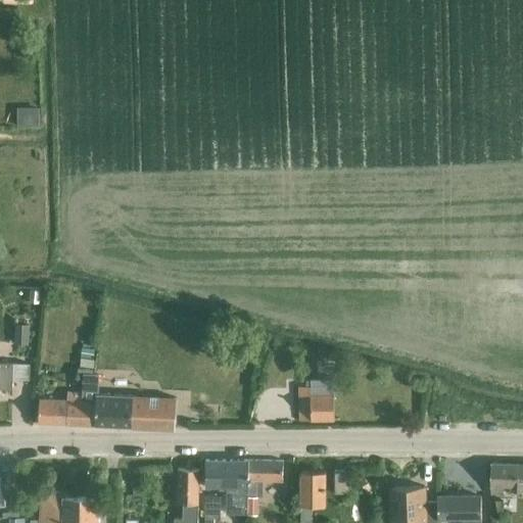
[(39,106),(18,106),(18,125),(39,125),(39,106)]
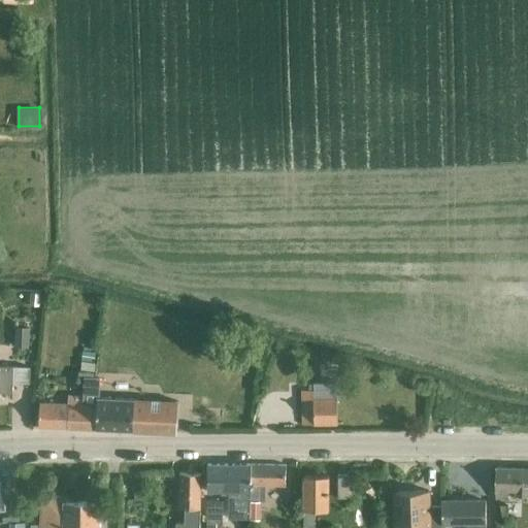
[(29,327),(14,326),(13,347),(28,348),(29,327)]
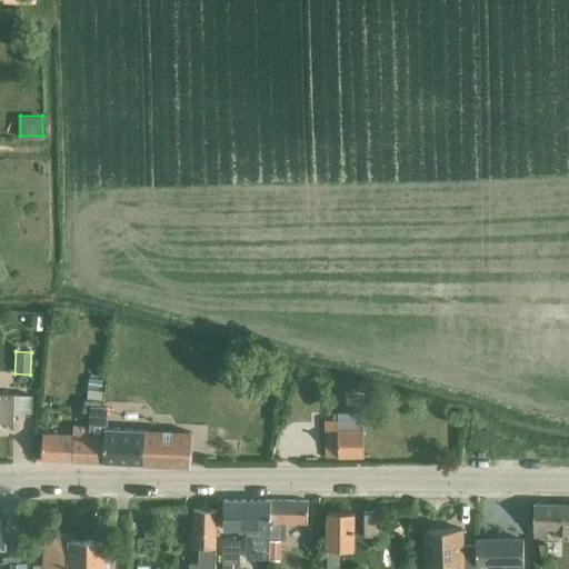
[(90,378),(89,390),(102,390),(102,379),(90,378)]
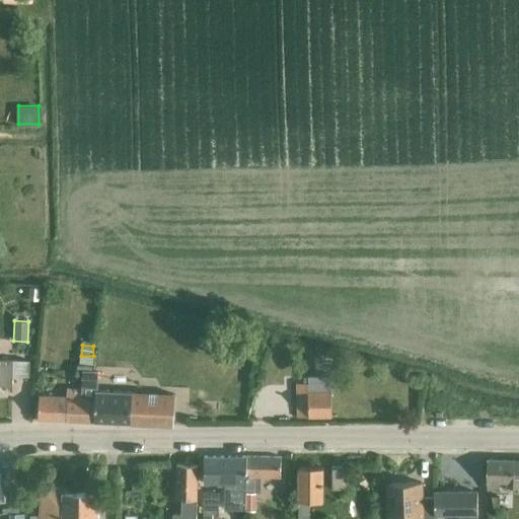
[(0,385),(12,386),(13,381),(25,381),(25,360),(0,359),(0,385)]
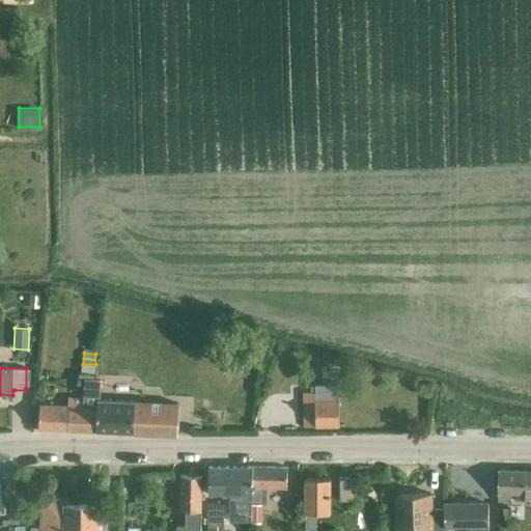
[(112,391),(128,391),(127,376),(112,376),(112,391)]
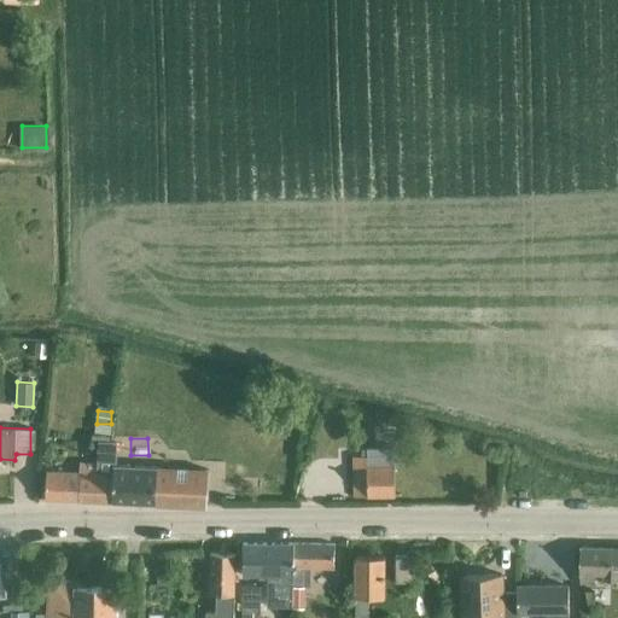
[(98,464),(95,502),(207,507),(209,471),(116,466),(117,442),(98,442),(97,464),(98,464)]
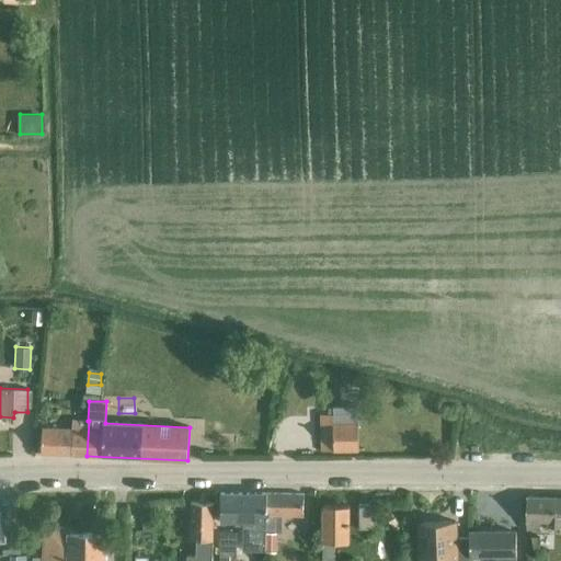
[(333,414),(321,415),(321,424),(321,451),(359,450),(358,423),(362,423),(362,405),(333,405),(333,414)]
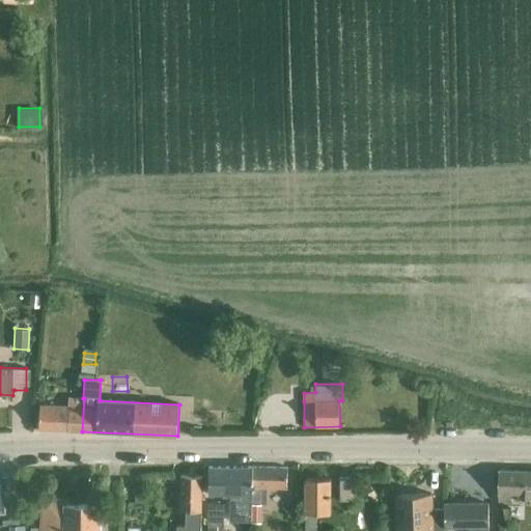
[(40,406),(39,429),(82,431),(84,398),(83,398),(70,397),(68,407),(40,406)]
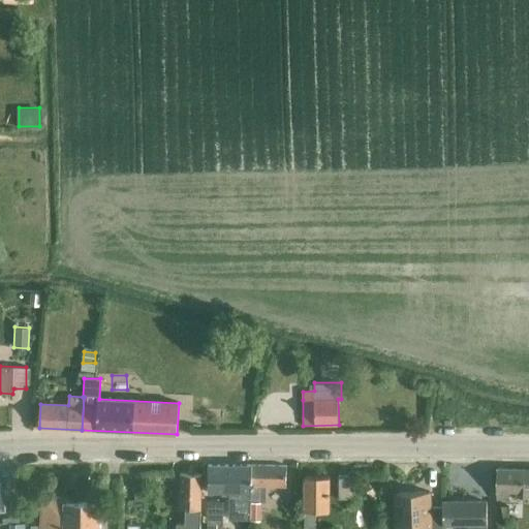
[(251,465),(209,465),(209,474),(209,492),(228,492),(228,520),(250,520),(251,502),(251,465)]
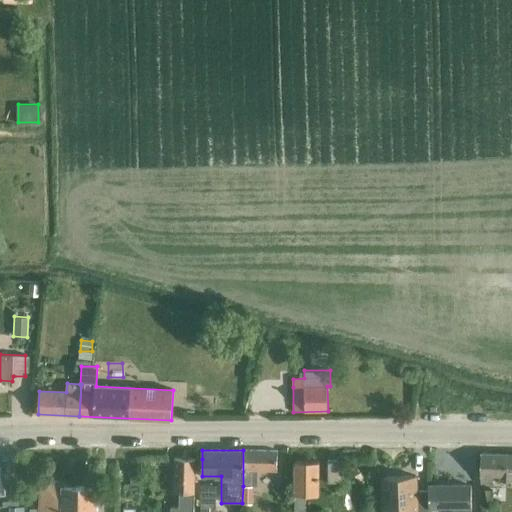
[(243,450),(243,486),(252,486),(252,470),(277,472),(278,451),(243,450)]
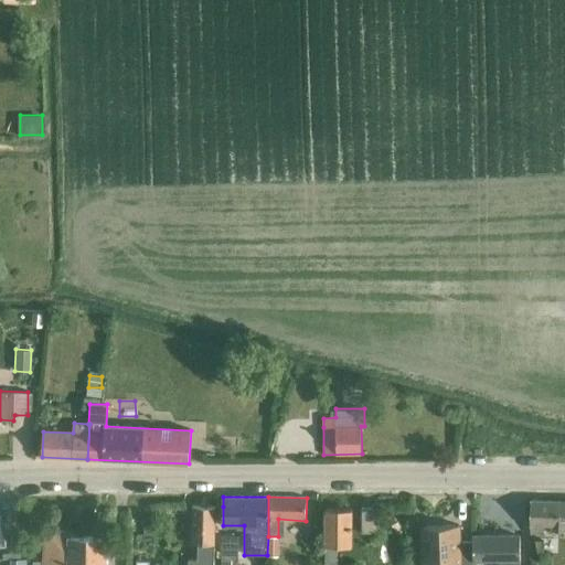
[(564,535),(564,501),(531,500),(530,525),(531,525),(531,534),(544,534),(544,526),(558,526),(558,536),(564,535)]
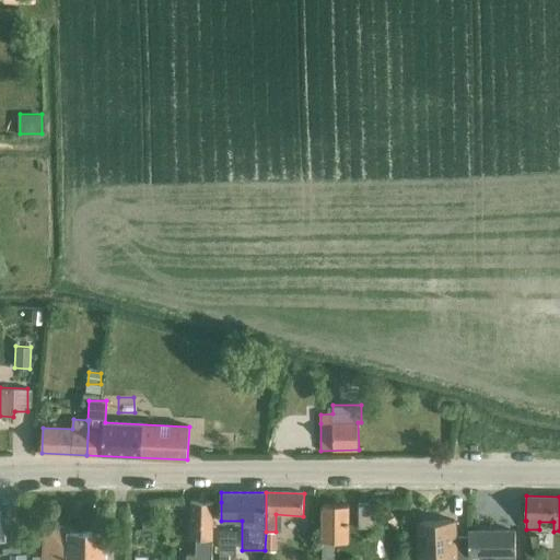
[(190,501),(189,538),(197,539),(196,555),(187,555),(186,559),(212,559),(213,502),(190,501)]
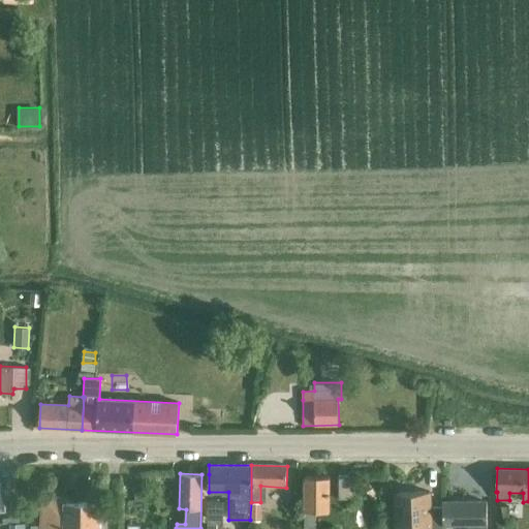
[(352,499),(353,475),(339,475),(339,499),(352,499)]
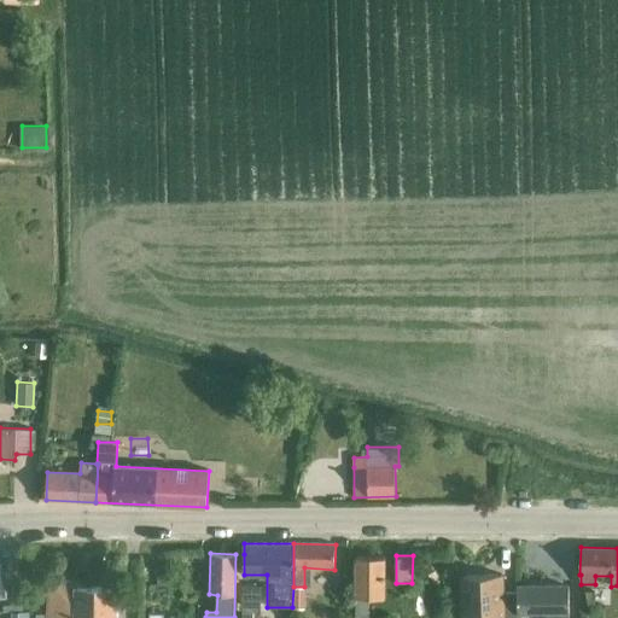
[(368,617),(368,596),(384,596),(385,557),(356,557),(355,617),(368,617)]
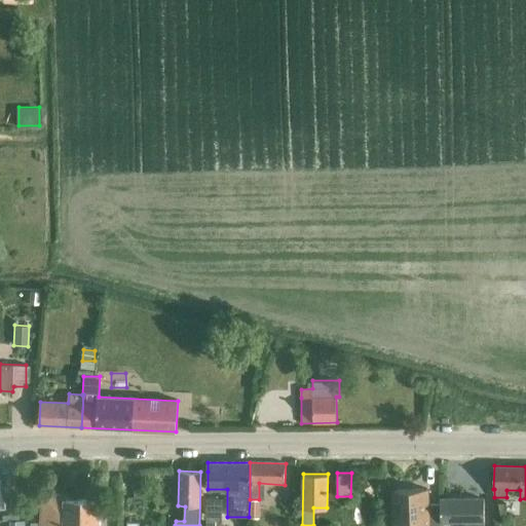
[(427,489),(392,489),(392,525),(441,525),(441,521),(440,504),(427,504),(427,489)]
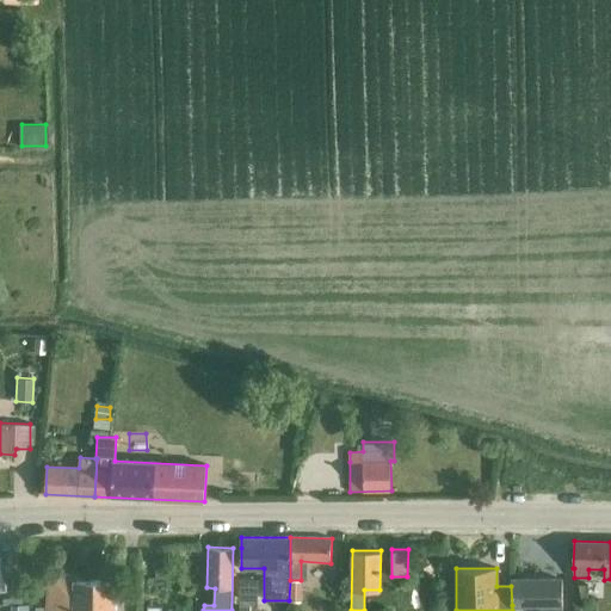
[(49,606),(36,606),(35,610),(115,610),(116,581),(75,580),(75,575),(49,575),(49,606)]
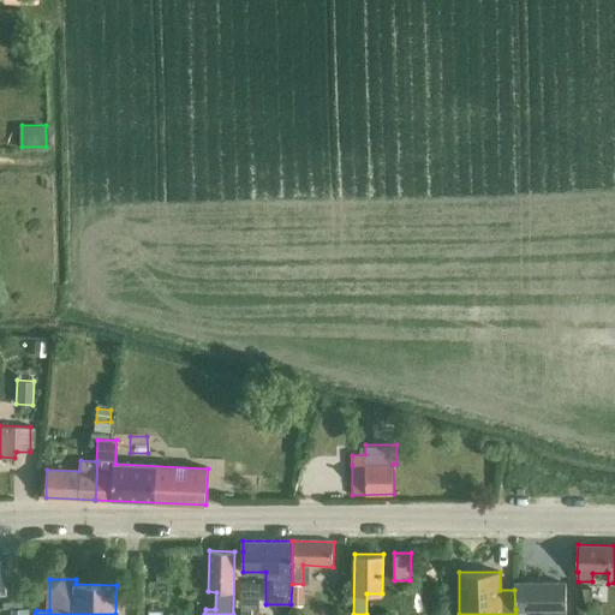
[(566,583),(514,584),(514,590),(515,609),(545,609),(545,614),(565,614),(566,609),(567,609),(566,583)]
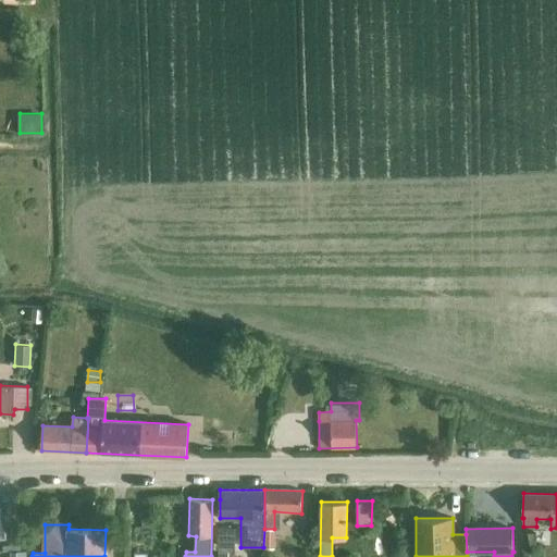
[(235,529),(219,529),(219,552),(227,552),(235,552),(235,529)]
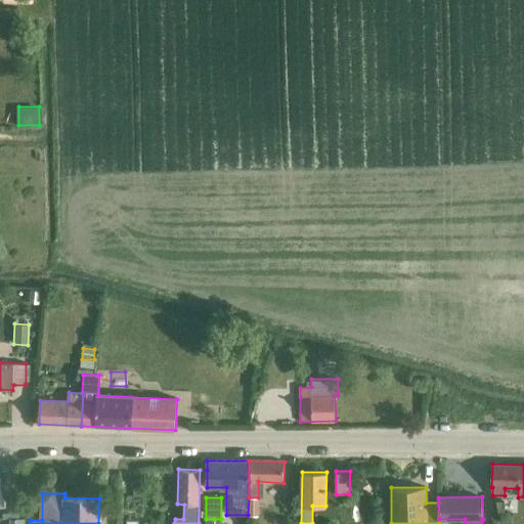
[(258,497),(249,497),(248,515),(257,515),(258,497)]
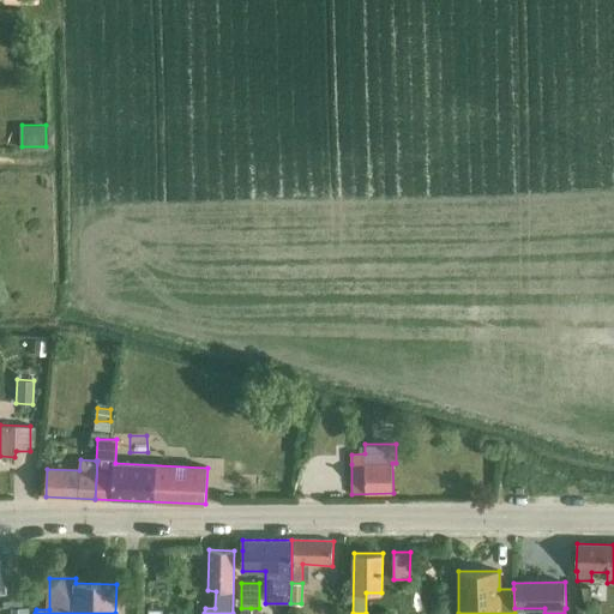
All buildings are outlined.
